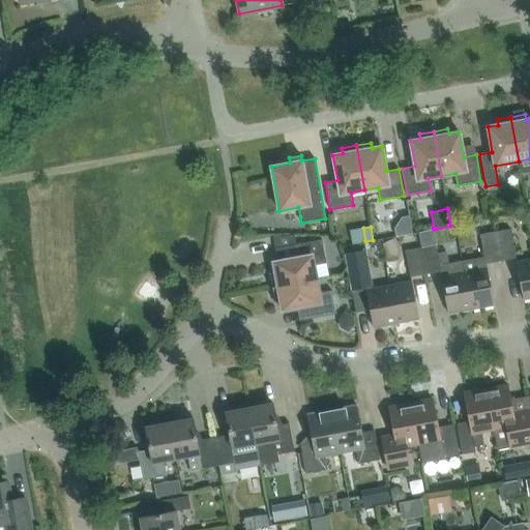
[(495,232),(500,260),(516,258),(510,229),(495,232)]
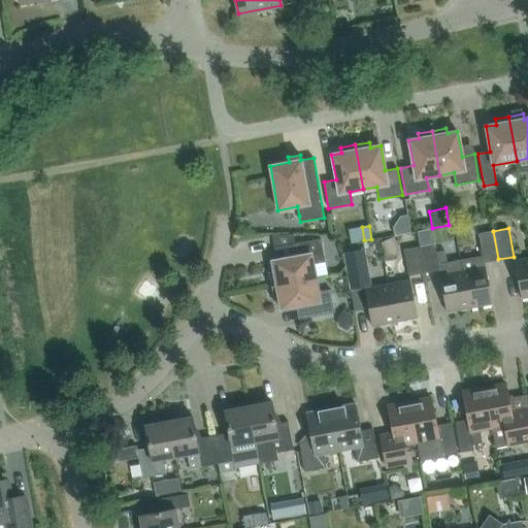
[(460,260),(469,308),(492,304),(484,262),(498,259),(493,231),(477,233),(483,256),(460,260)]
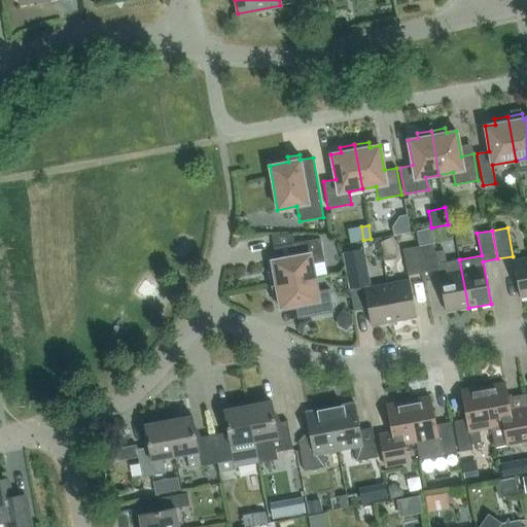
[(273,247),(293,243),(292,235),(271,235),(273,247)]
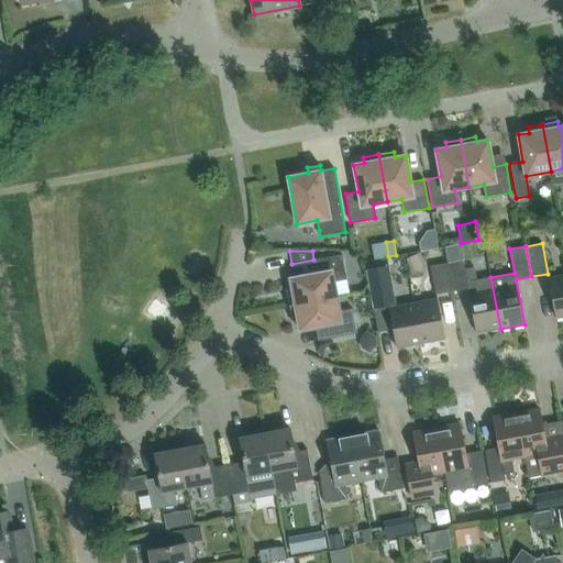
[(426,268),(419,253),(406,260),(412,274),(426,268)]
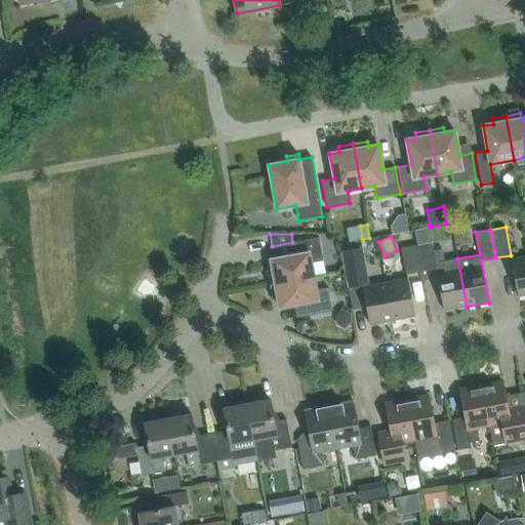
[(267,271),(270,285),(314,277),(311,263),(323,260),(319,237),(292,242),(295,255),(271,259),(272,270),(267,271)]
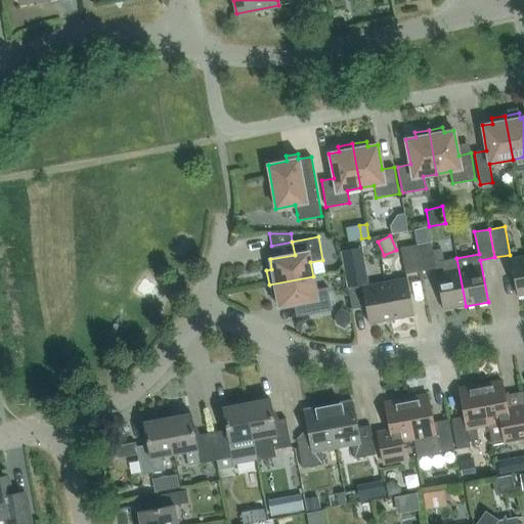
[(432,250),(431,242),(416,245),(421,271),(435,268),(443,310),(466,306),(456,258),(443,260),(441,249),(432,250)]
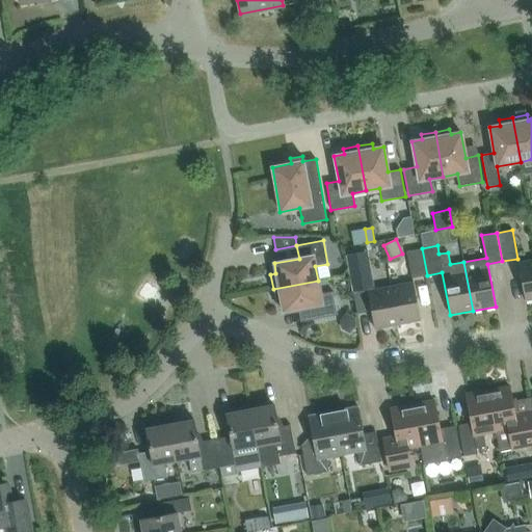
[(411,278),(427,275),(422,248),(406,251),(411,278)]
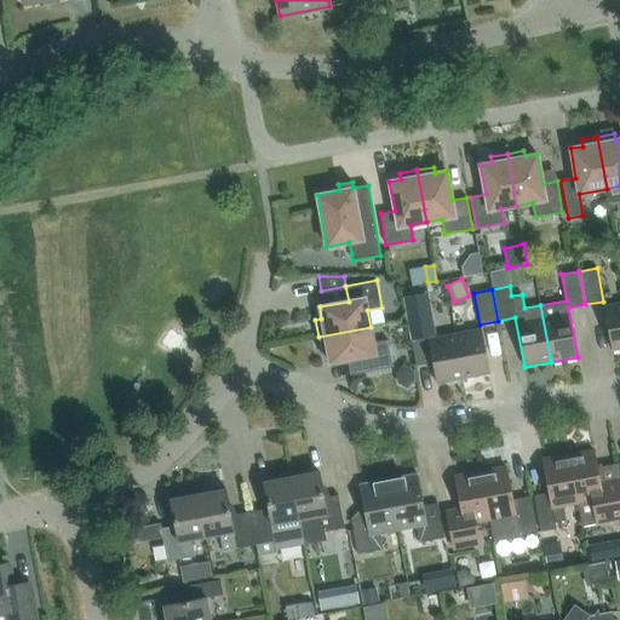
[(436,336),(429,292),(402,297),(411,340),(436,336)]
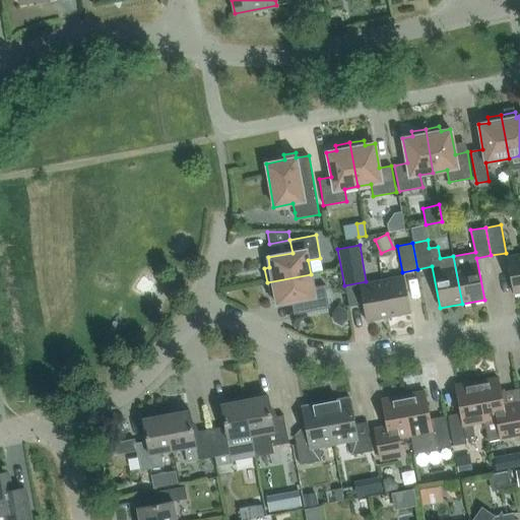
[(513,294),(519,293),(519,253),(506,257),(513,294)]
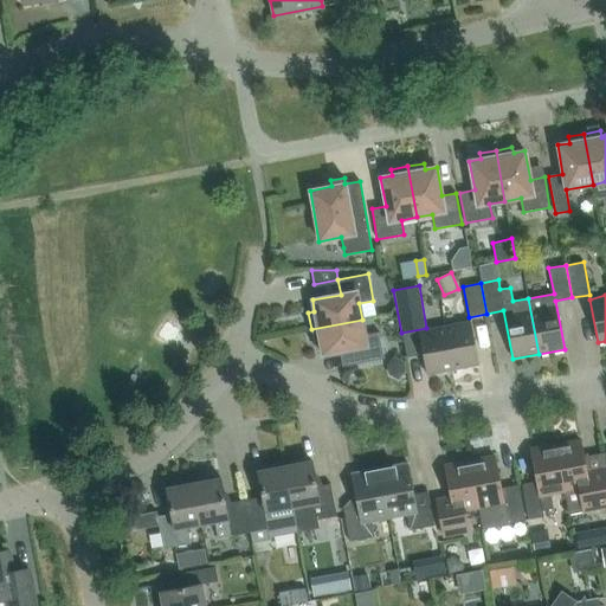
[(365,335),(362,320),(311,329),(314,345),(321,343),(322,355),(352,350),(354,365),(384,359),(379,333),(365,335)]
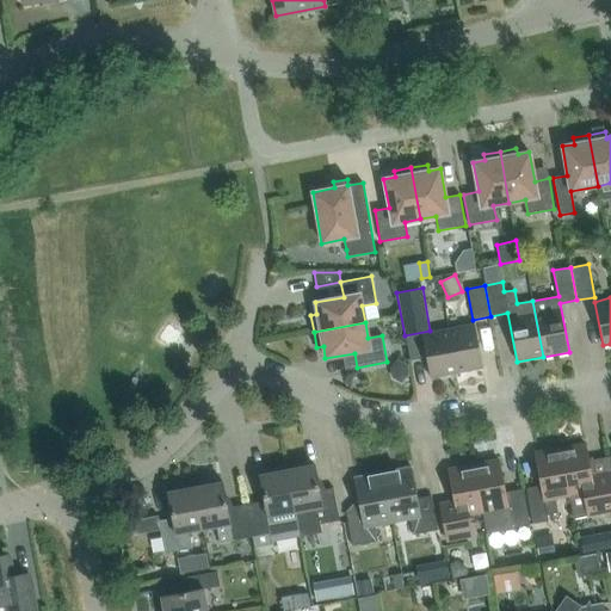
[(474,323),(448,329),(456,372),(482,368),(474,323)]
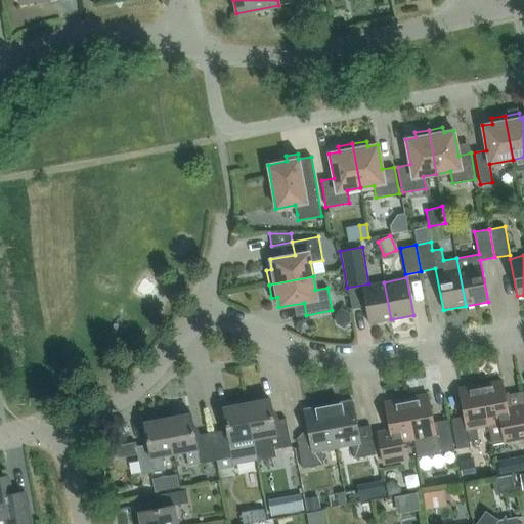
[(368,324),(391,319),(384,282),(362,287),(368,324)]
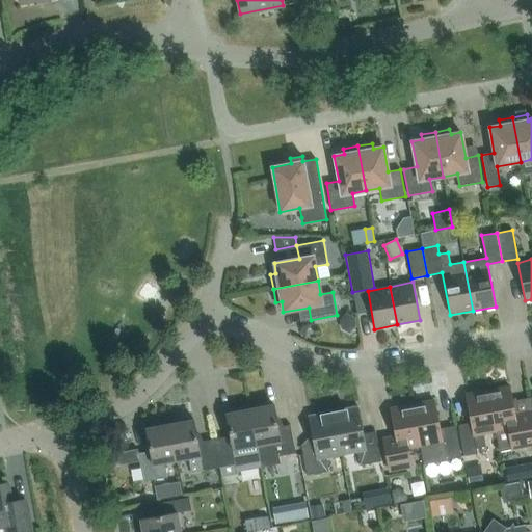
[(487,391),(495,431),(499,452),(531,445),(531,421),(530,411),(514,415),(509,386),(487,391)]
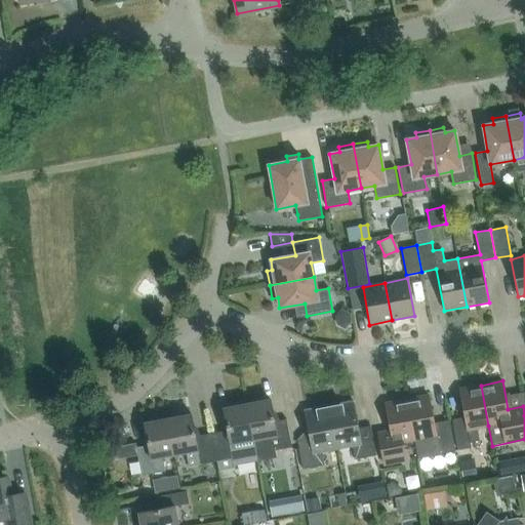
[(477,428),(488,426),(481,386),(459,389),(465,417),(452,419),(457,450),(471,447),(470,442),(479,441),(477,428)]
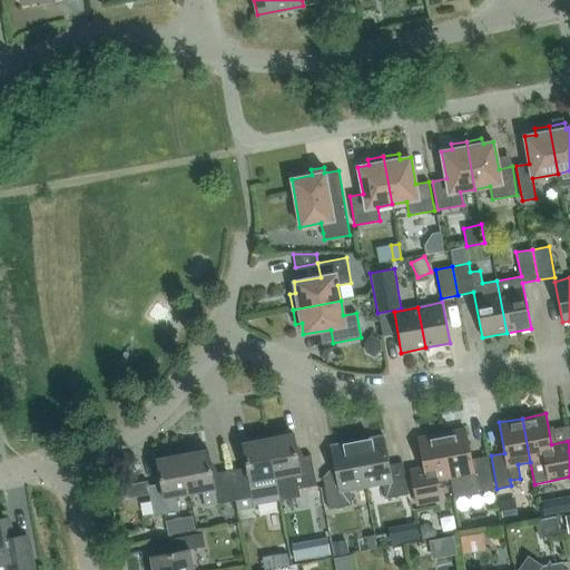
[(477,492),(494,489),(488,457),(471,460),(465,429),(442,433),(450,478),(454,498),(477,493),(477,492)]
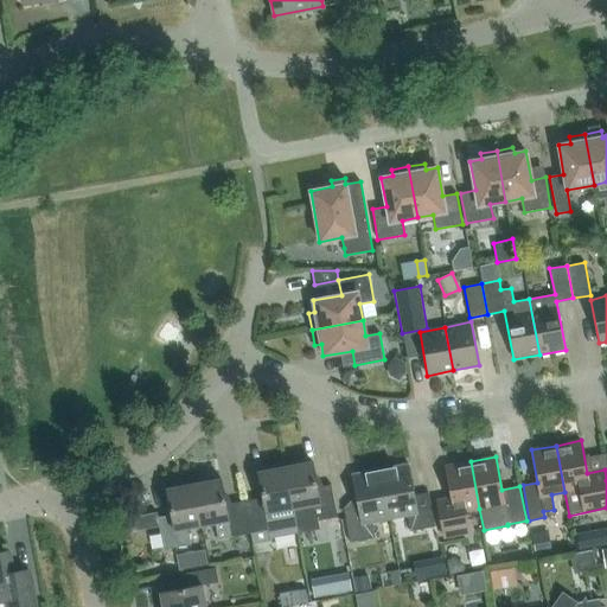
[(312,461),(285,467),(298,534),(299,532),(299,531),(318,528),(317,521),(337,517),(331,485),(317,487),(312,461)]
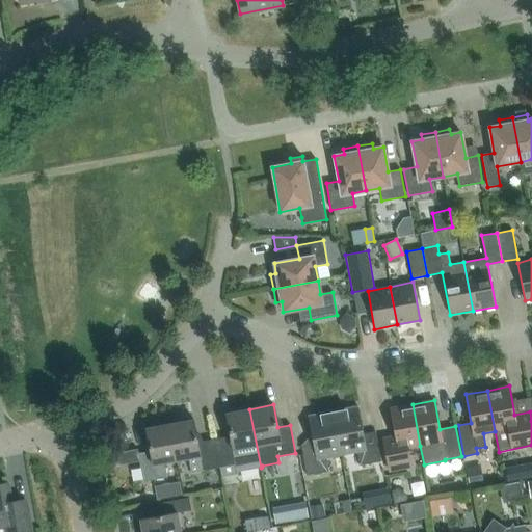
[(408,448),(420,446),(413,404),(390,408),(396,437),(383,440),(389,470),(411,466),(408,448)]
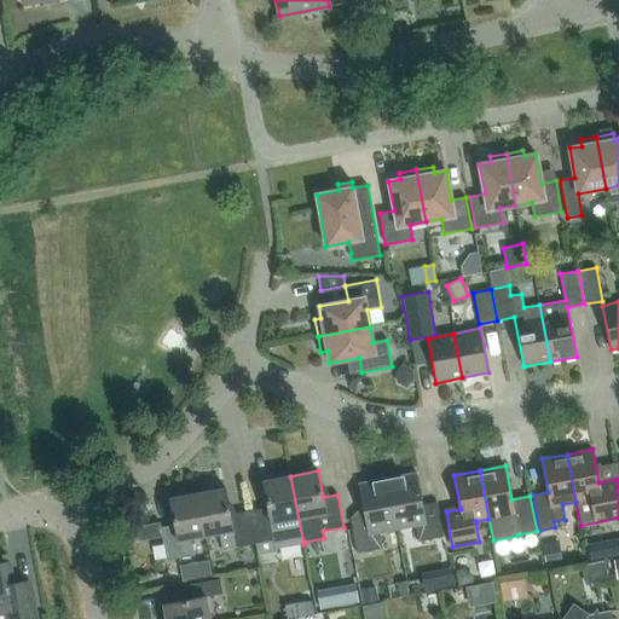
[(388,480),(397,528),(415,525),(418,542),(444,537),(437,502),(422,505),(416,473),(401,475),(403,478),(388,480)]
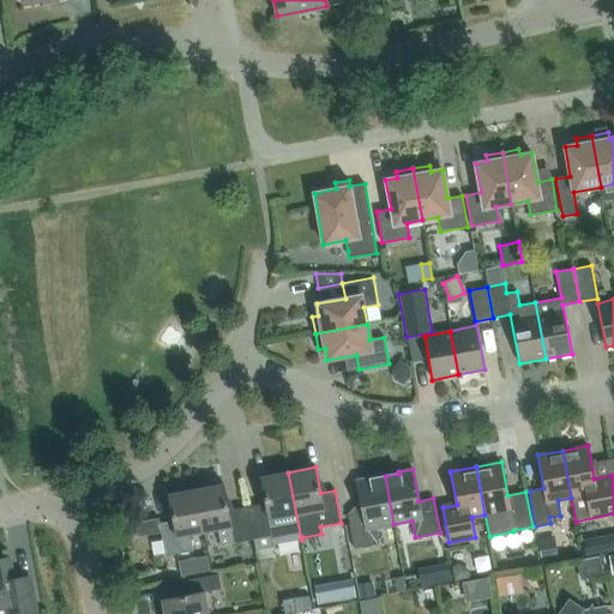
[(265,504),(247,507),(253,540),(256,551),(276,547),(275,542),(300,537),(300,540),(301,540),(288,473),(260,477),(265,504)]
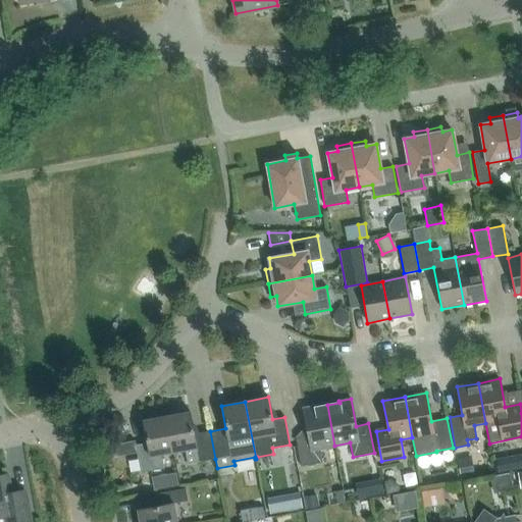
[(334,446),(327,405),(315,408),(315,406),(303,408),(308,434),(296,437),(301,467),(322,463),(320,449),(334,446)]
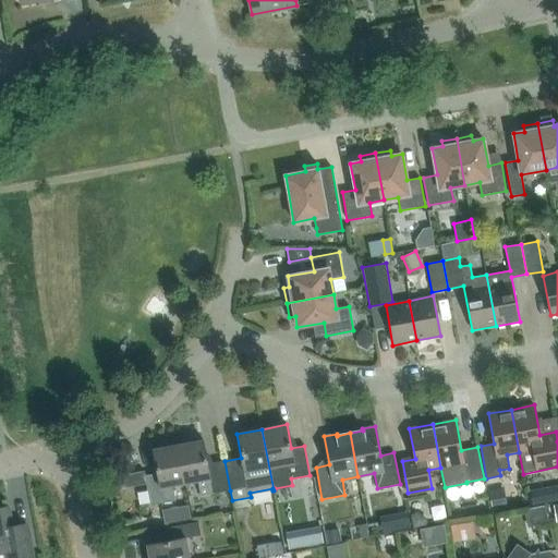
[(203,440),(178,445),(185,484),(197,481),(201,496),(213,494),(230,490),(225,461),(207,463),(203,440)]
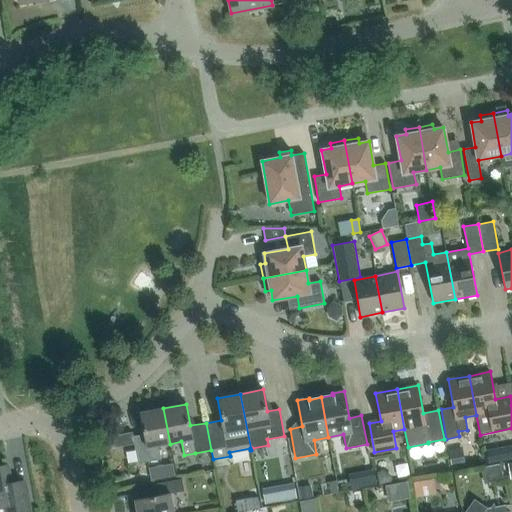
[(158,446),(170,444),(163,408),(140,412),(144,434),(132,436),(138,464),(160,460),(158,446)]
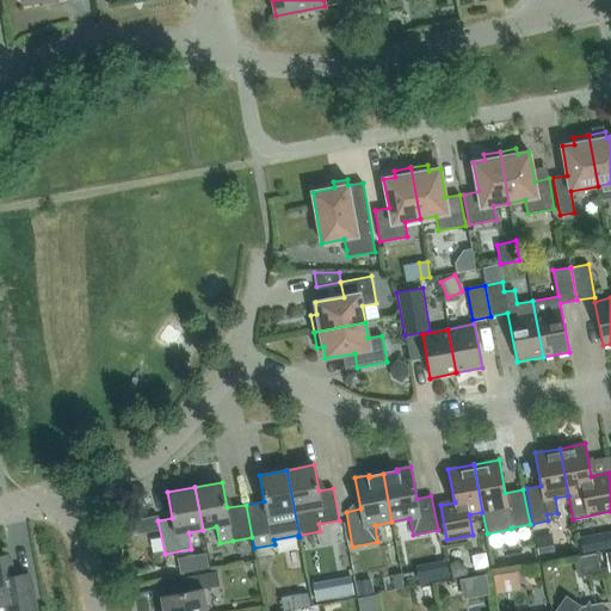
[(585,551),(610,543),(610,532),(582,541),(585,551)]
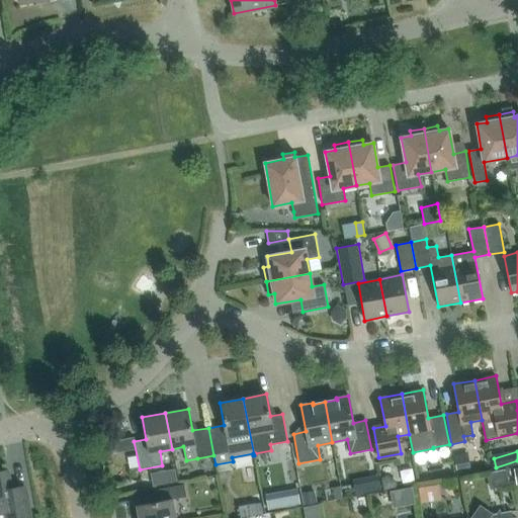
[(453,455),(457,476),(471,473),(467,453),(453,455)]
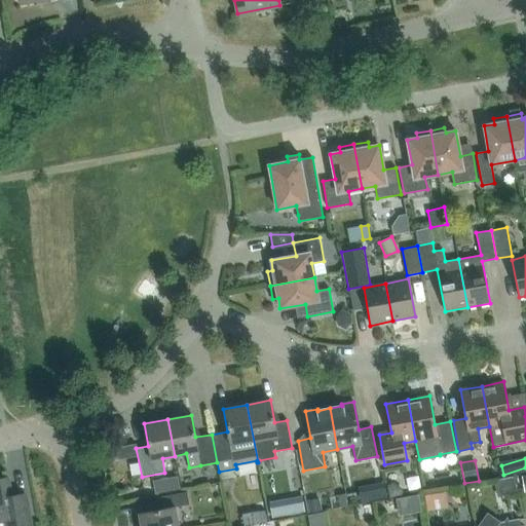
[(177,476),(152,481),(154,493),(180,489),(177,476)]
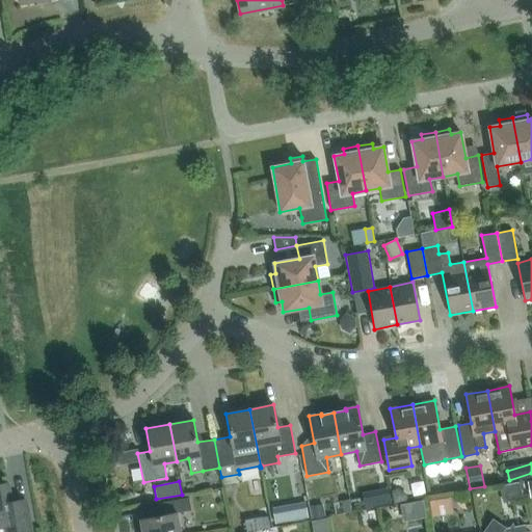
[(8,483),(0,484),(0,527),(4,526),(5,531),(31,531),(27,506),(25,499),(11,502),(8,483)]
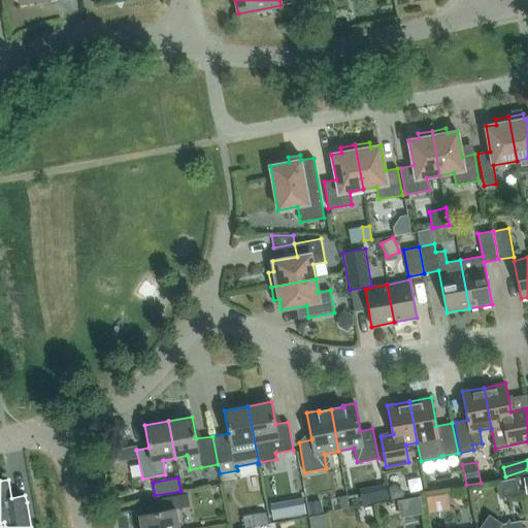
[(389,488),(391,500),(403,498),(404,491),(394,484),(389,488)]
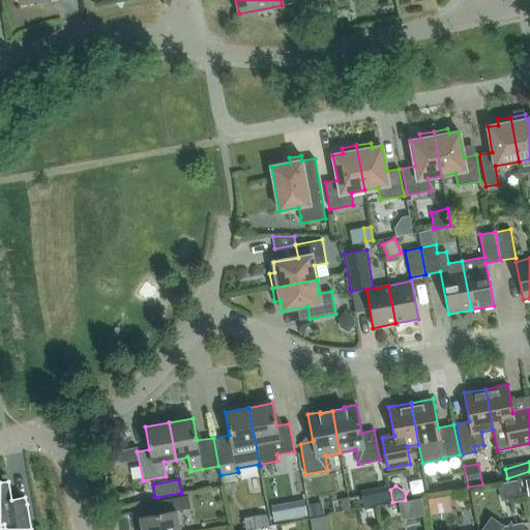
[(390,502),(387,488),(374,490),(376,504),(390,502)]
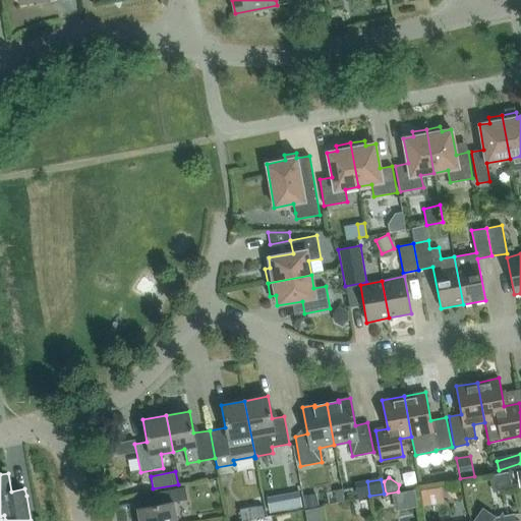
[(421,487),(422,503),(443,502),(442,486),(421,487)]
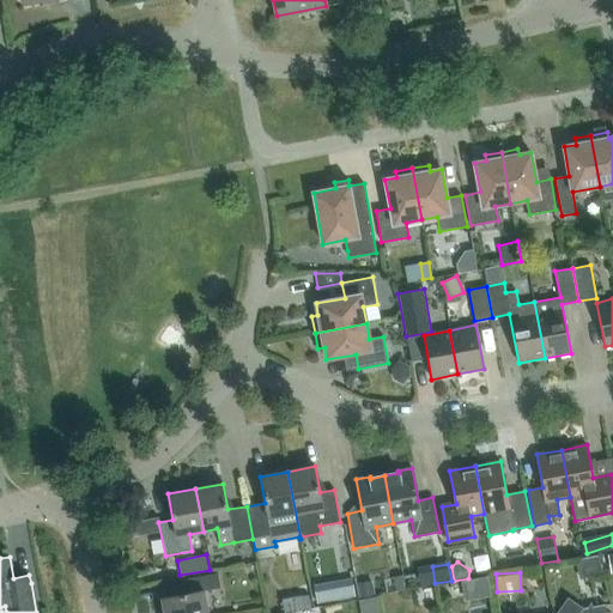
[(164,612),(207,612),(204,592),(220,588),(218,574),(184,580),(187,594),(162,599),(164,612)]
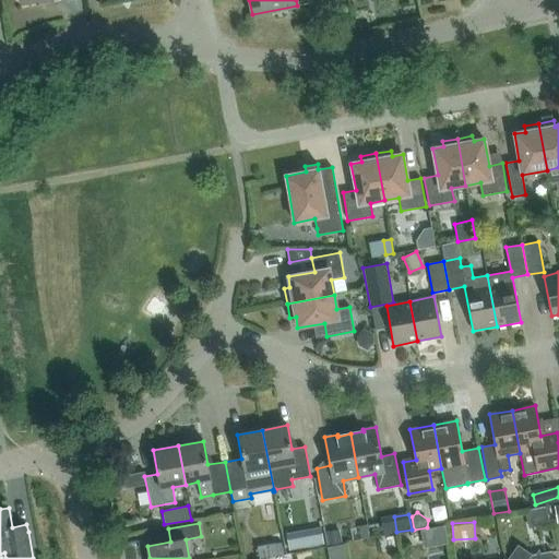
[(321,527),(304,531),(307,547),(324,544),(321,527)]
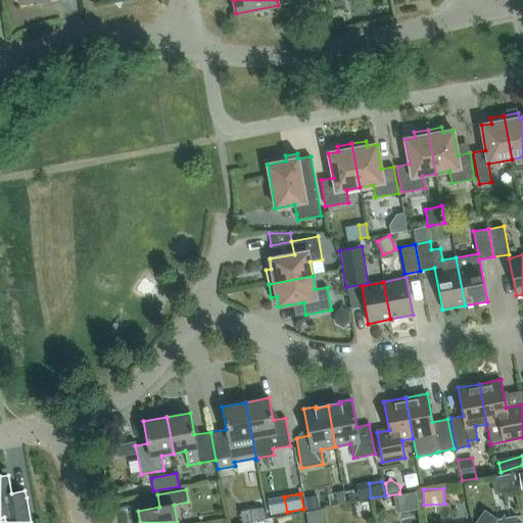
[(320,508),(318,494),(305,496),(307,510),(320,508)]
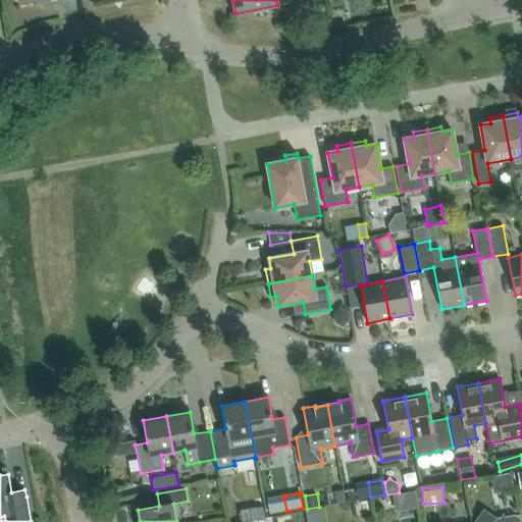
[(471,520),(471,521),(516,521),(515,512),(471,520)]
